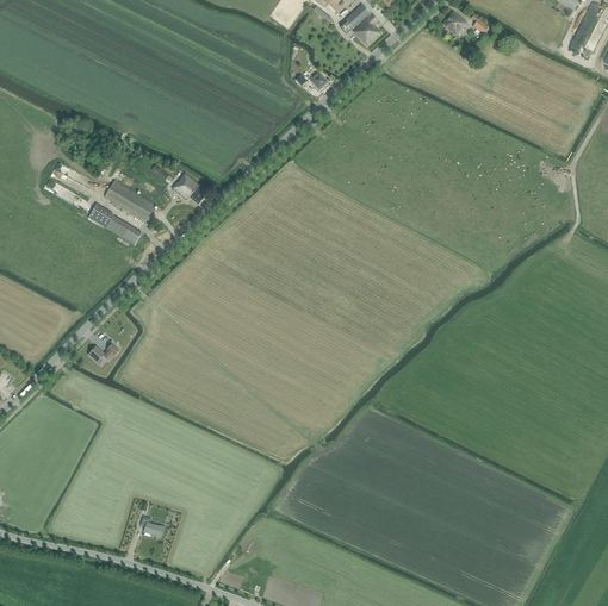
[(366,16),(351,29),(364,43),(378,30),(372,23),(376,18),(368,11),(360,1),(343,17),(352,26),(365,14),(366,16)]
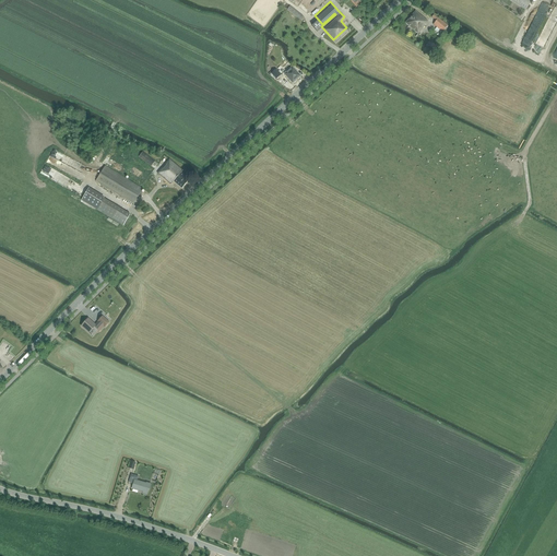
[(288,2),(285,7),(298,18),(301,13),(288,2)]
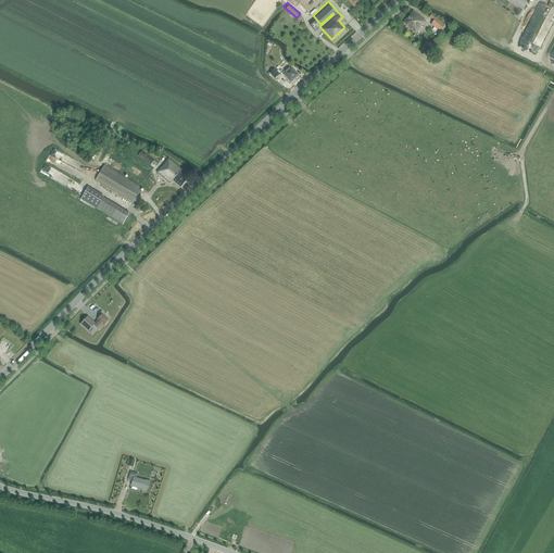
[(420,22),(424,19),(411,8),(401,20),(414,30),(422,22),(420,22)]
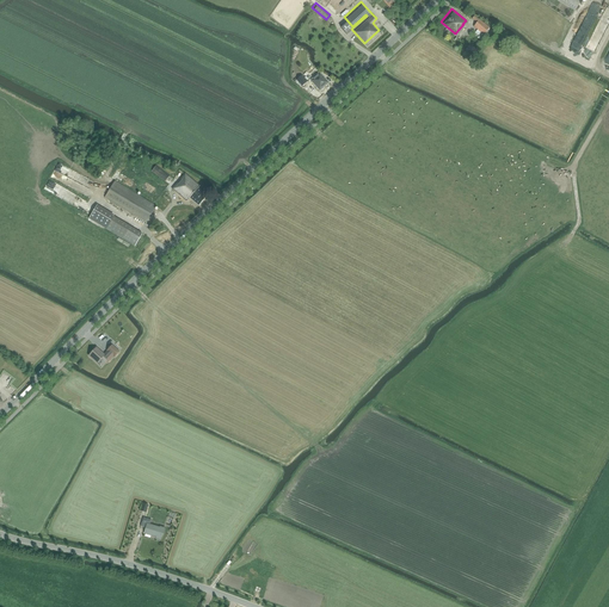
[(471,14),(469,16),(473,18),(474,18),(475,19),(472,23),(475,26),(481,31),(487,24),(472,12),(471,14)]
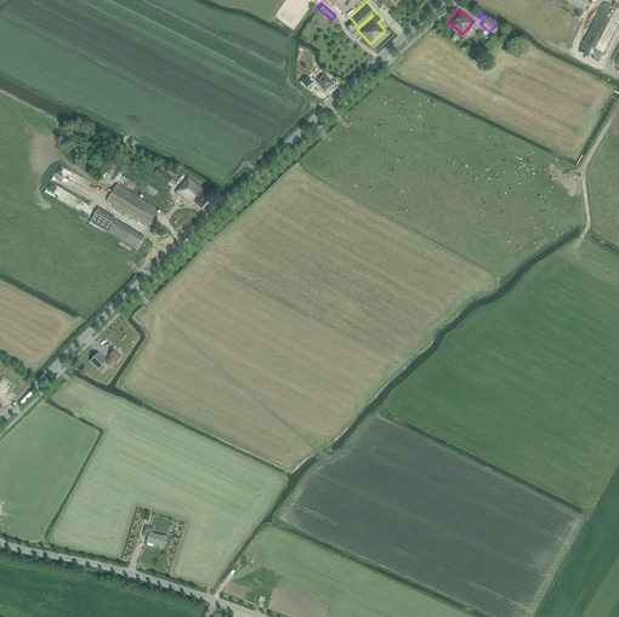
[(606,24),(606,26),(591,51),(596,53),(611,29),(612,29),(617,21),(611,17),(606,24)]
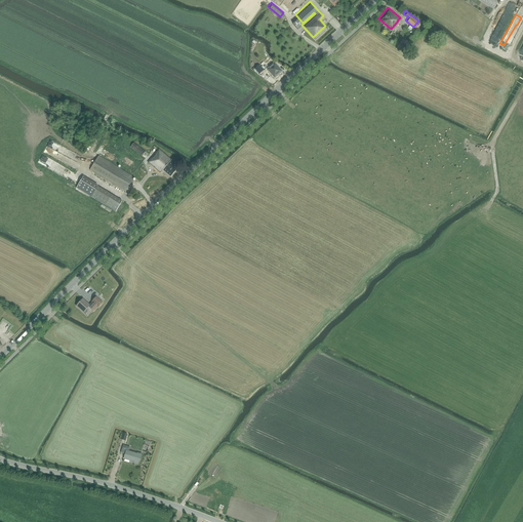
[(333,26),(336,23),(329,15),(326,18),(333,26)]
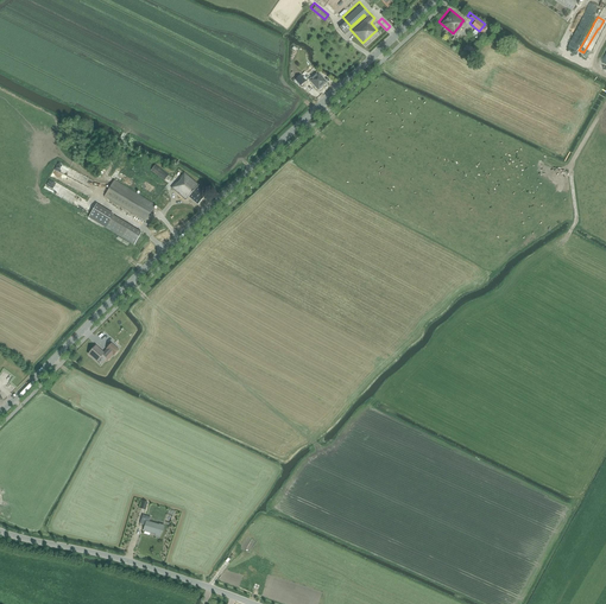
[(338,25),(342,31),(349,26),(343,19),(338,25)]
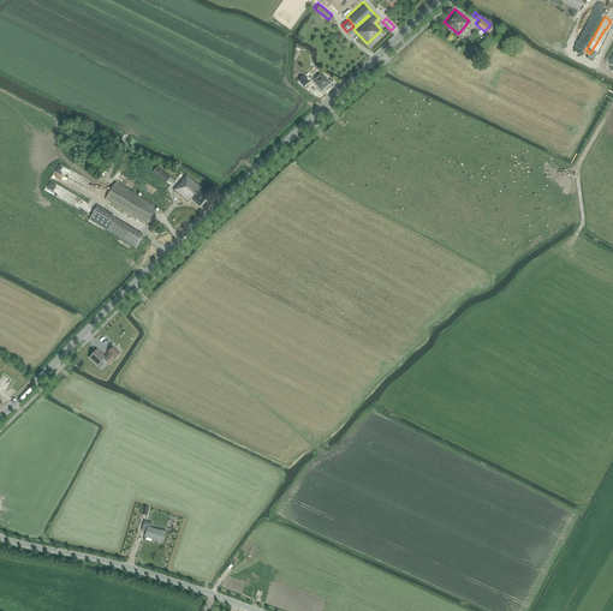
[(583,25),(576,35),(581,39),(588,29),(583,25)]
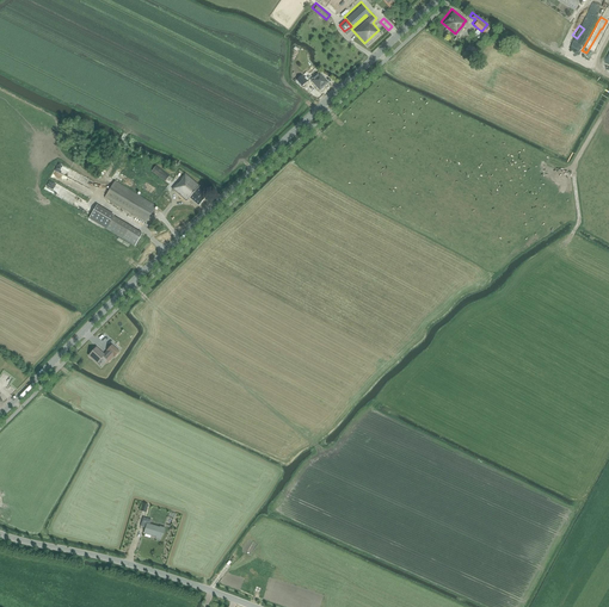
[(306,72),(303,74),(306,76),(308,74),(308,75),(314,69),(312,66),(306,72)]
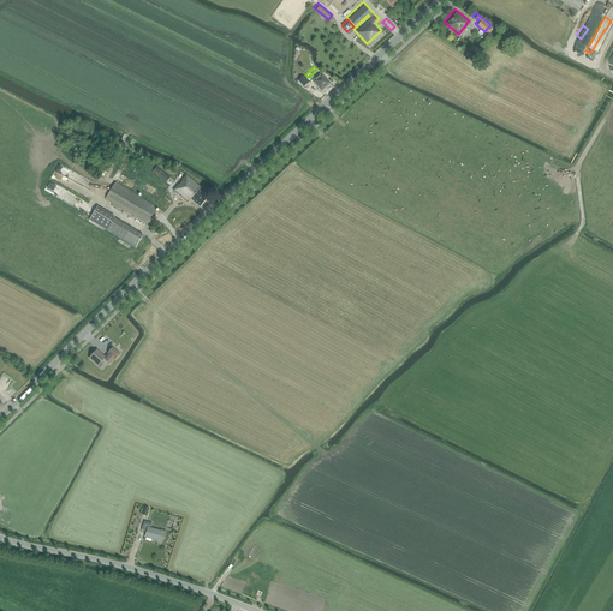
[(319,71),(310,78),(315,83),(320,89),(329,81),(328,79),(325,75),(322,72),(321,71),(320,70),(319,71)]
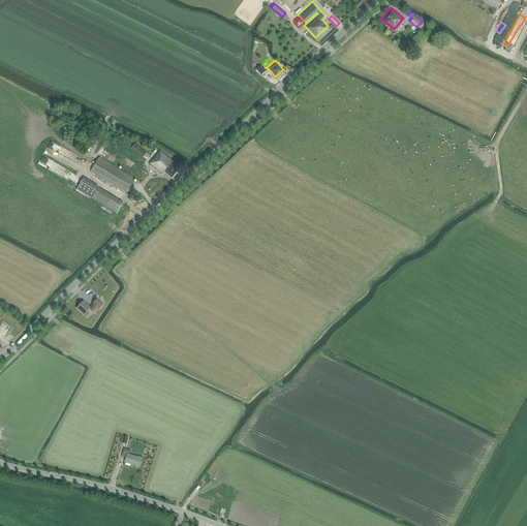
[(259,72),(265,68),(264,67),(261,65),(259,62),(254,66),(259,72)]
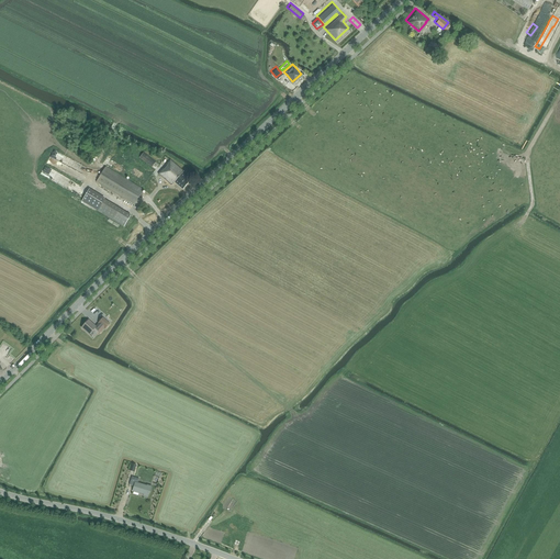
[(137,155),(144,159),(145,157),(152,163),(154,159),(142,149),(137,155)]
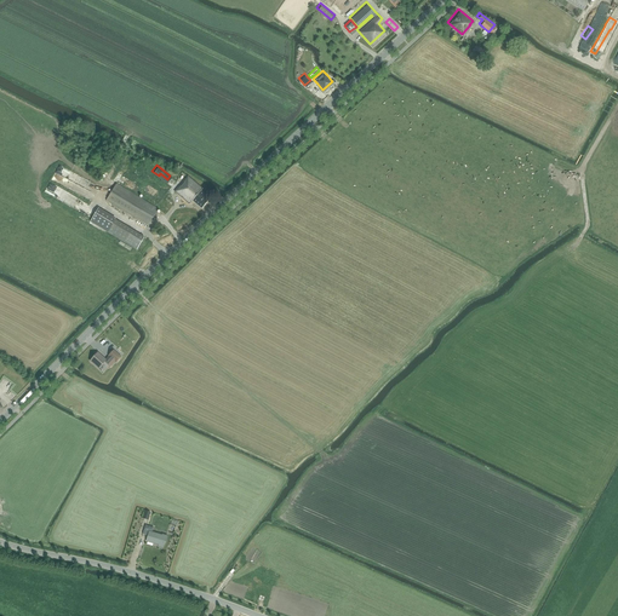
[(190,199),(199,206),(209,195),(199,188),(200,186),(186,173),(172,189),(187,201),(190,199)]
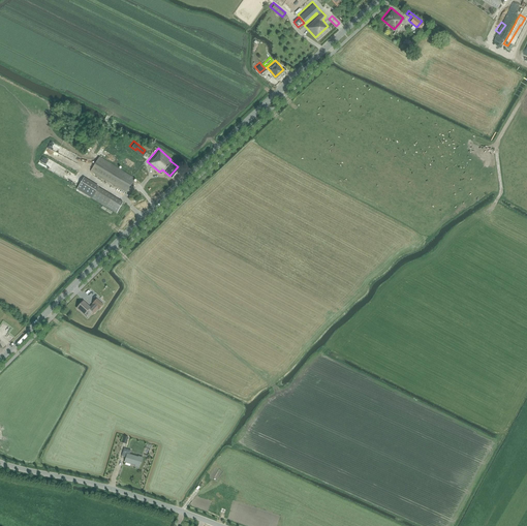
[(96,156),(93,161),(89,168),(124,190),(133,176),(109,160),(97,154),(96,156)]
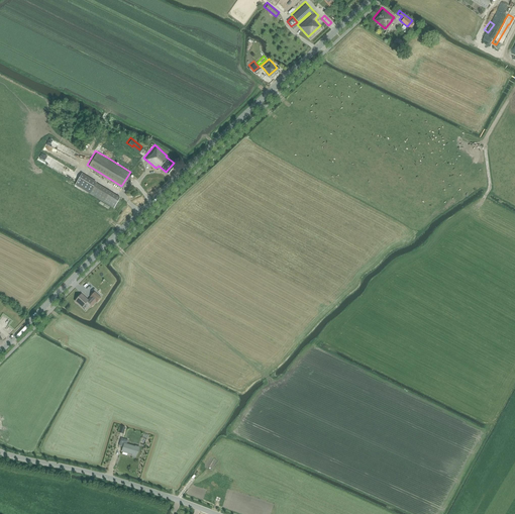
[(75,181),(74,182),(88,191),(112,206),(118,196),(94,181),(95,180),(81,171),(79,173),(75,181)]
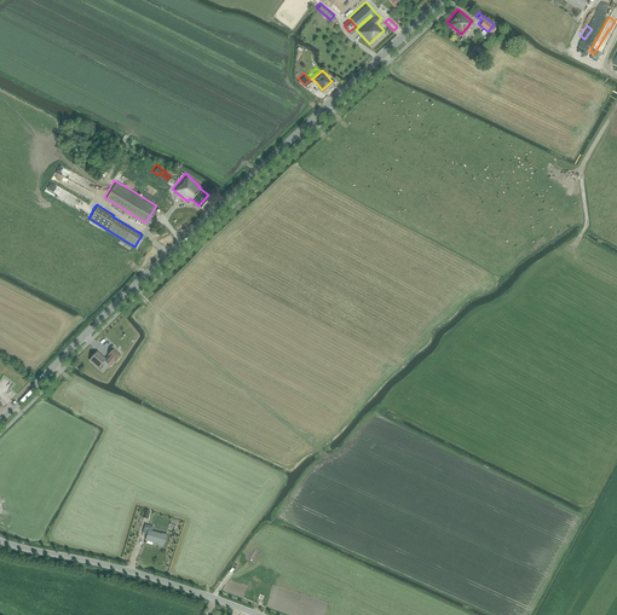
[(111,347),(107,352),(107,353),(113,358),(114,359),(119,353),(111,347)]
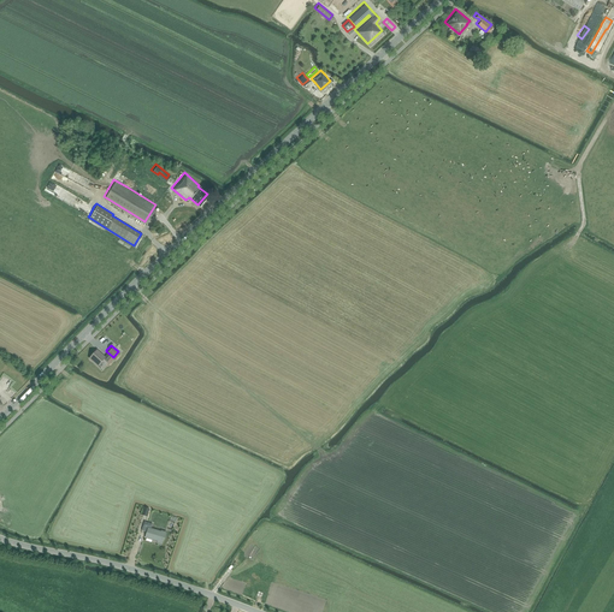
[(95,348),(88,356),(95,363),(101,356),(107,361),(112,356),(106,351),(102,355),(95,348)]
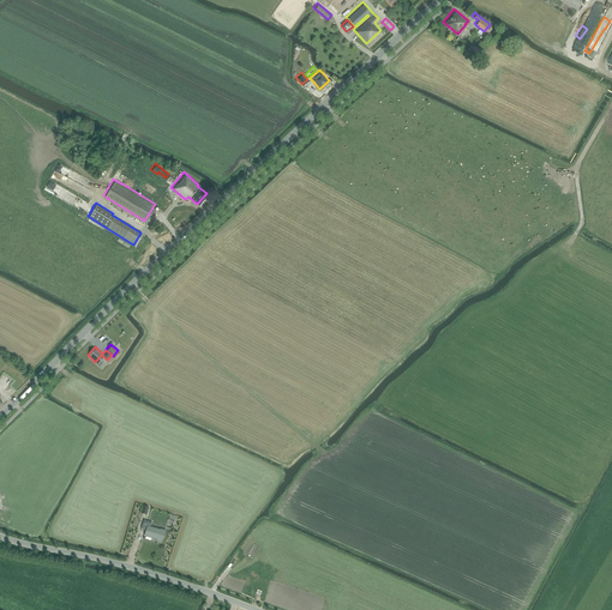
[(139,525),(144,527),(143,532),(156,536),(155,538),(159,538),(162,533),(163,527),(159,526),(148,523),(150,519),(142,517),(139,525)]
